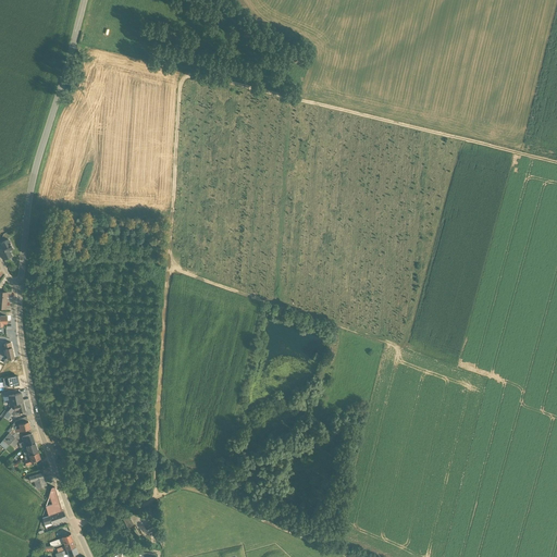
[(8,238),(0,243),(0,251),(3,260),(12,256),(9,250),(13,248),(8,238)]
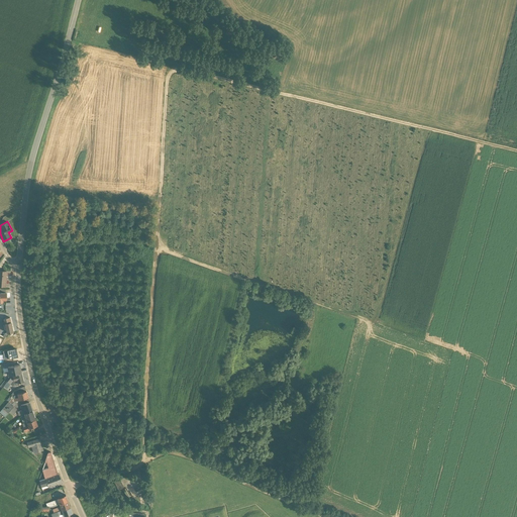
[(3,319),(7,333),(13,332),(9,317),(3,319)]
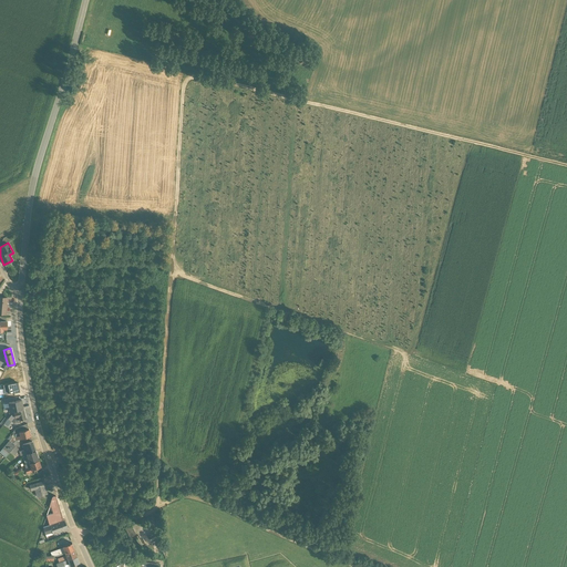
[(2,384),(4,394),(20,391),(18,383),(18,382),(2,384)]
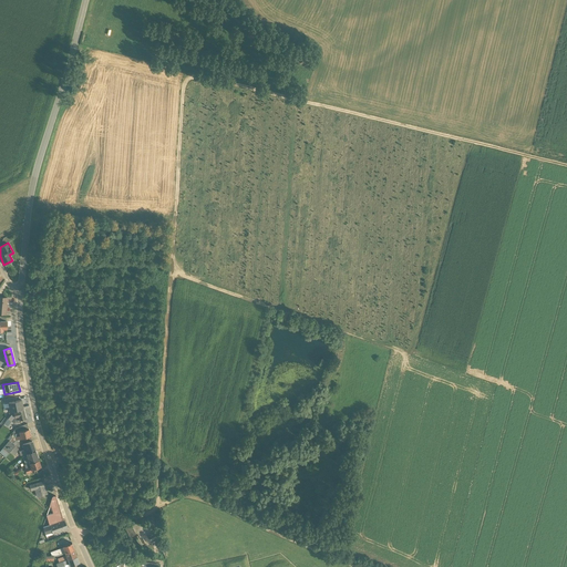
[(13,412),(23,409),(21,400),(9,402),(10,409),(8,410),(10,416),(13,412)]
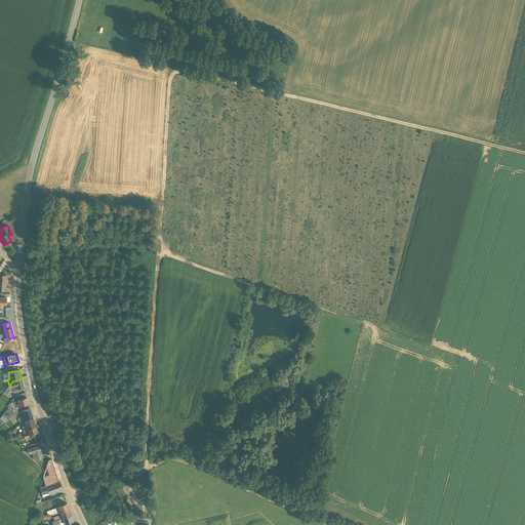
[(9,386),(7,388),(12,392),(18,391),(18,390),(24,388),(22,378),(12,381),(9,386)]
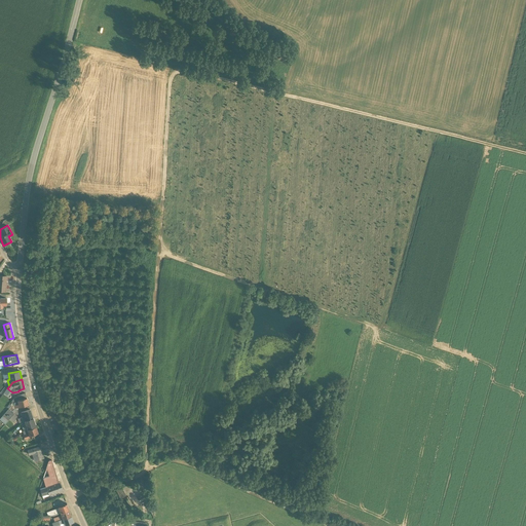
[(27,398),(25,393),(14,398),(11,402),(7,407),(14,414),(17,410),(16,408),(28,405),(27,398)]
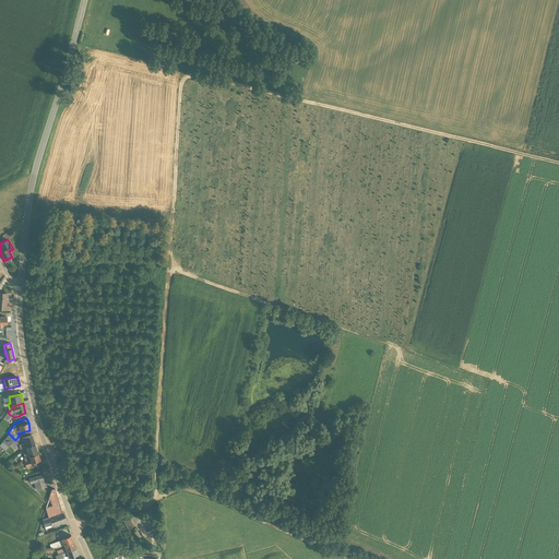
[(9,435),(0,444),(0,447),(6,451),(15,440),(9,435)]
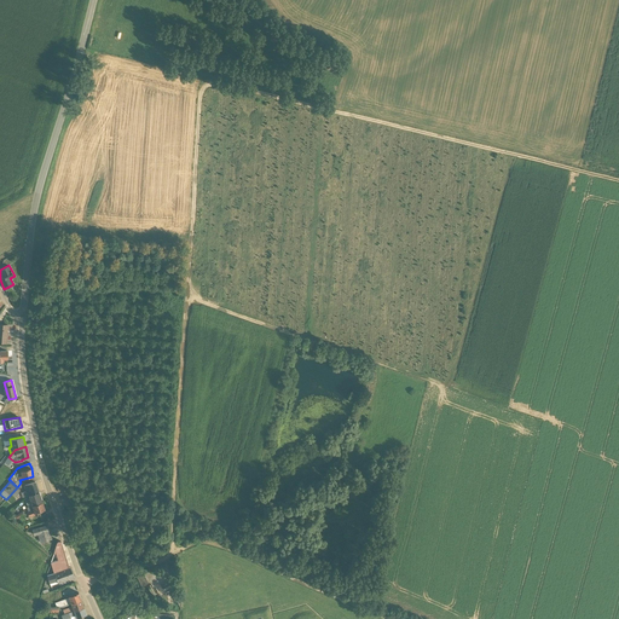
[(21,493),(22,498),(39,492),(35,482),(23,486),(25,492),(21,493)]
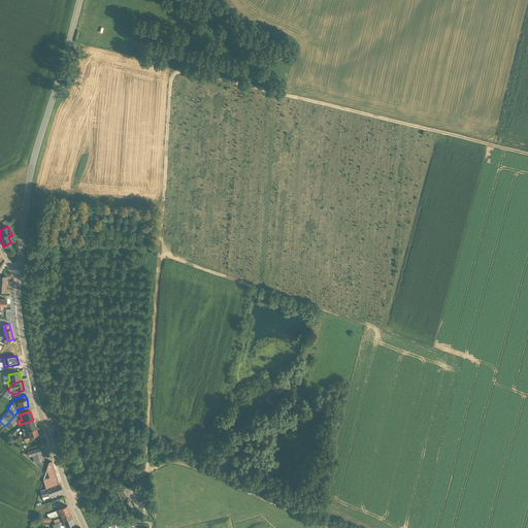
[(33,420),(23,424),(24,426),(25,426),(27,431),(35,428),(33,420)]
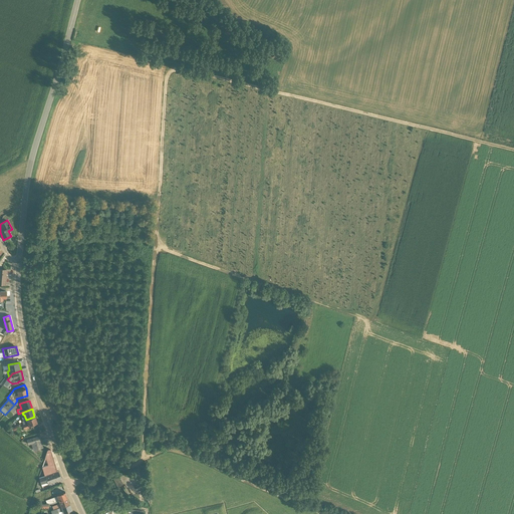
[(37,424),(34,417),(26,420),(22,422),(23,425),(22,426),(24,429),(33,426),(32,425),(37,424)]
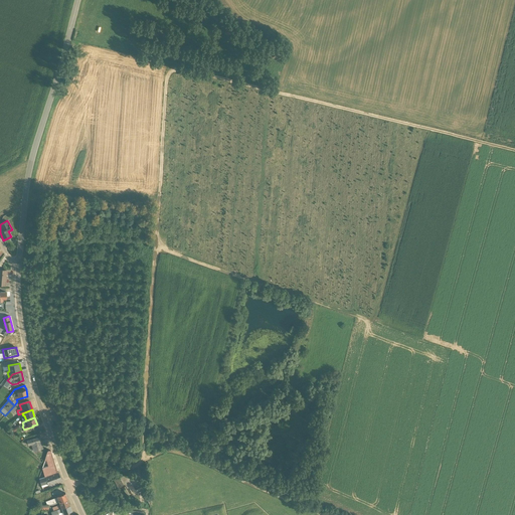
[(39,437),(26,441),(28,446),(31,445),(33,452),(43,449),(39,437)]
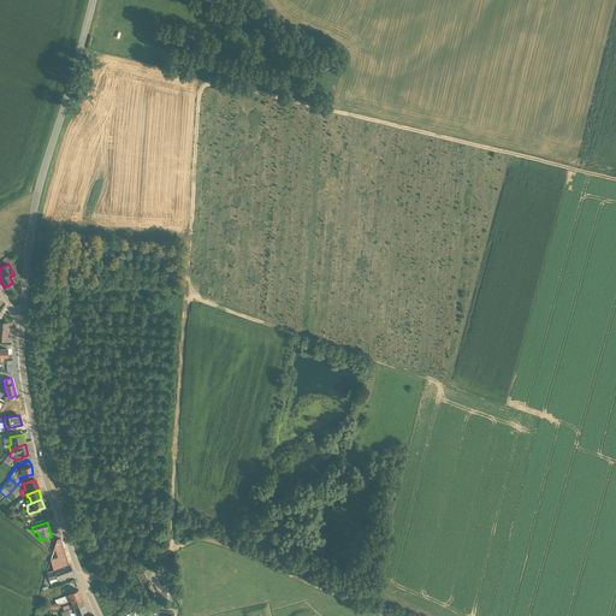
[(61,540),(60,539),(58,538),(57,539),(53,551),(55,551),(58,558),(51,561),(53,570),(47,573),(51,584),(58,581),(73,574),(70,566),(70,564),(69,566),(61,540)]
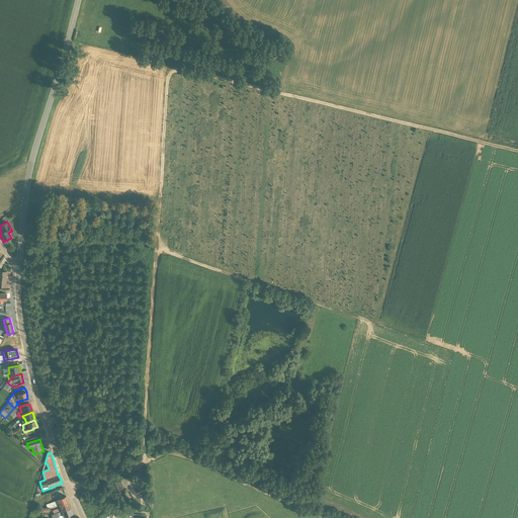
[(121,480),(114,483),(118,491),(122,488),(123,489),(125,487),(121,480)]
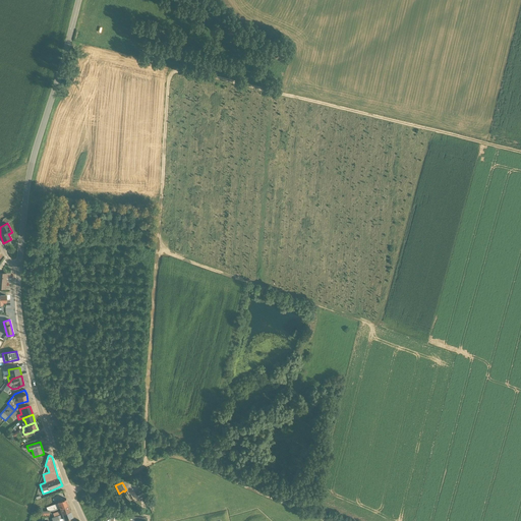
[(127,491),(122,494),(128,503),(133,500),(132,499),(131,499),(127,491)]
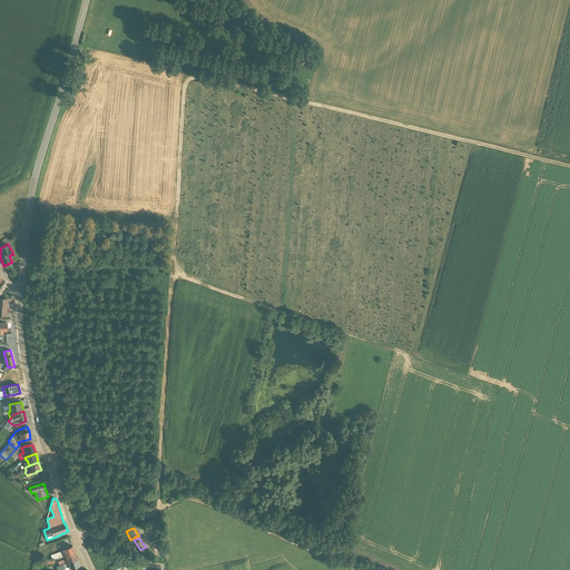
[(51,557),(52,559),(58,559),(75,552),(72,546),(62,549),(62,550),(50,554),(51,557)]
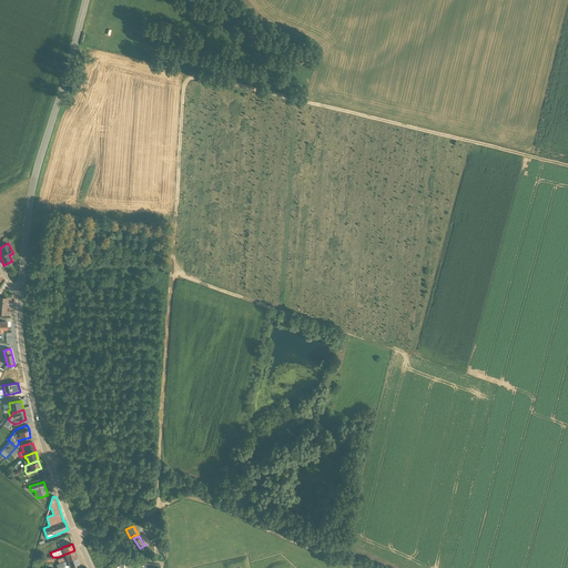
[(58,560),(59,564),(77,557),(74,550),(66,554),(66,557),(59,559),(58,560)]
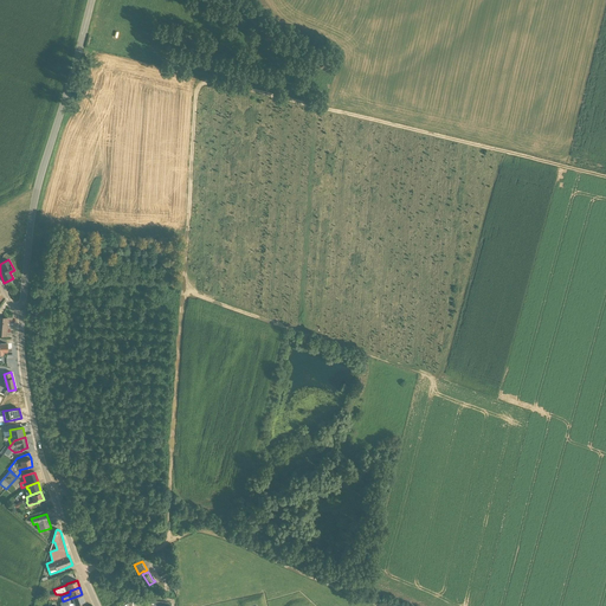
[(60,603),(60,605),(72,605),(84,601),(82,594),(60,603)]
